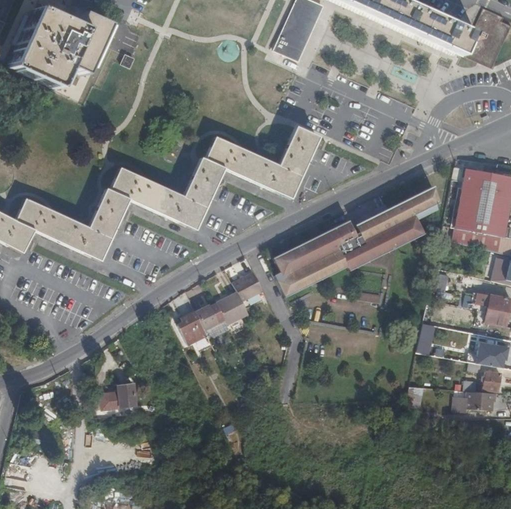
[(0,0),(0,33),(15,0),(0,0)]
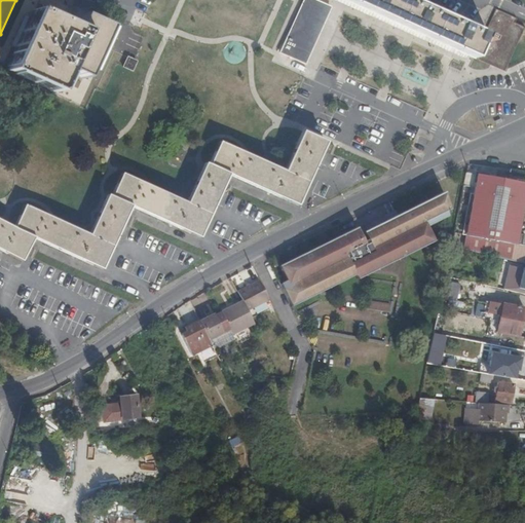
[(152,10),(155,0),(139,0),(138,7),(152,10)]
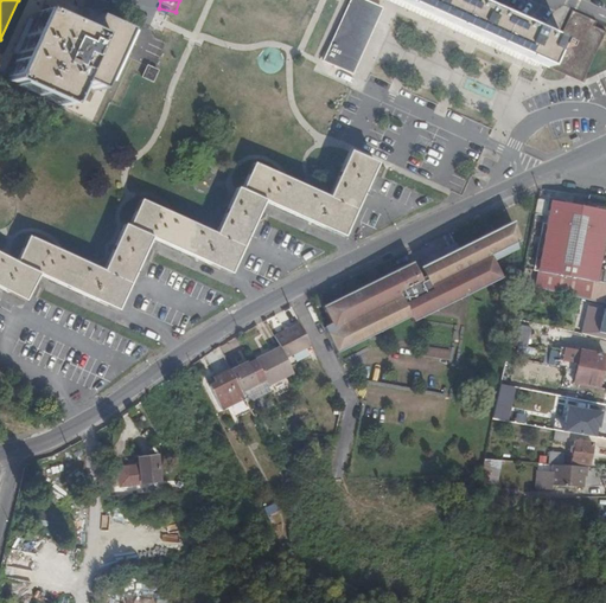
[(383,5),(372,0),(352,0),(326,56),(355,69),(383,5)]
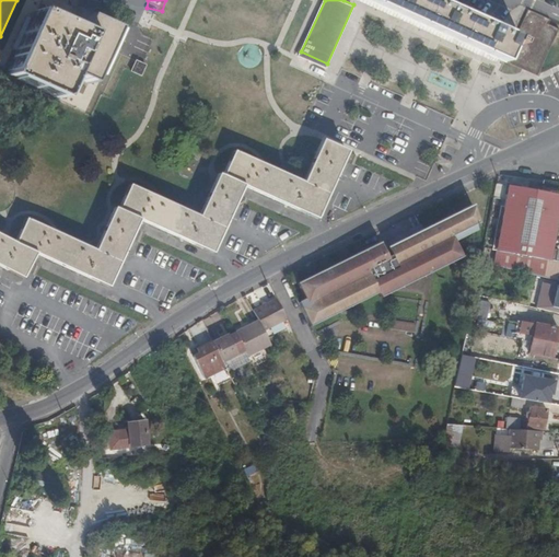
[(551,14),(530,4),(517,31),(447,0),(380,0),(450,31),(539,70),(558,26),(558,23),(549,19),(551,14)]
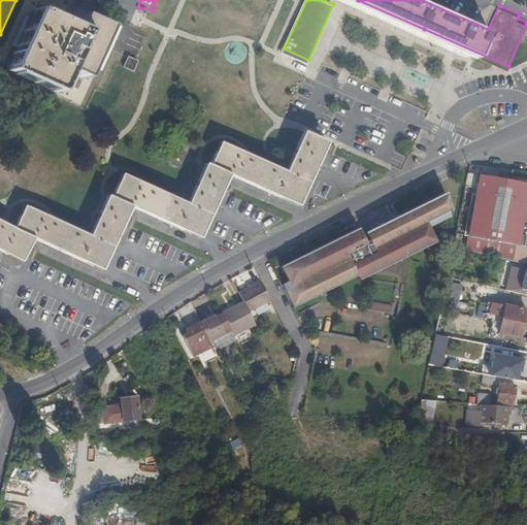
[(36,8),(9,69),(58,91),(68,68),(86,76),(108,26),(83,13),(76,26),(36,8)]
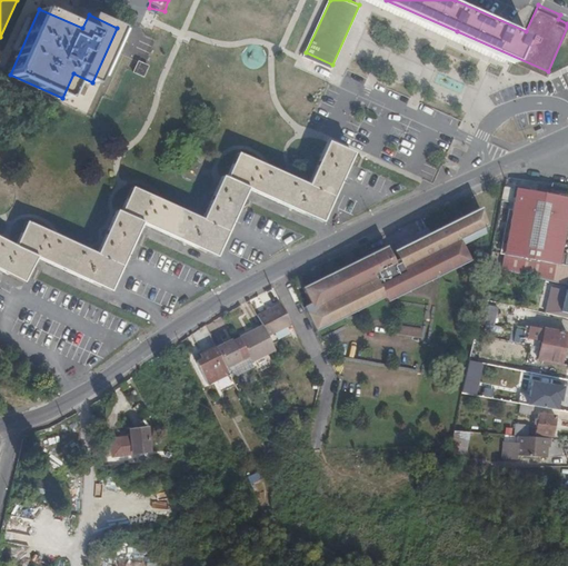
[(149,65),(139,60),(135,70),(145,75),(149,65)]
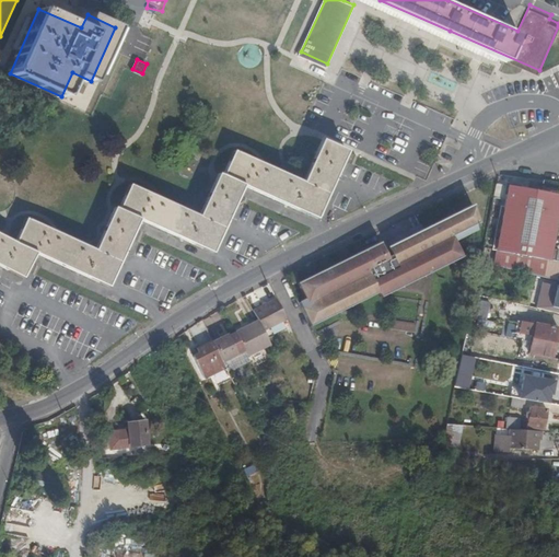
[(349,147),(325,136),(305,178),(236,148),(225,173),(221,171),(211,192),(201,213),(132,183),(121,207),(118,206),(107,229),(99,247),(30,217),(18,241),(0,232),(0,263),(25,276),(38,252),(113,283),(131,240),(142,217),(216,248),(236,204),(246,182),(319,213),(349,147)]
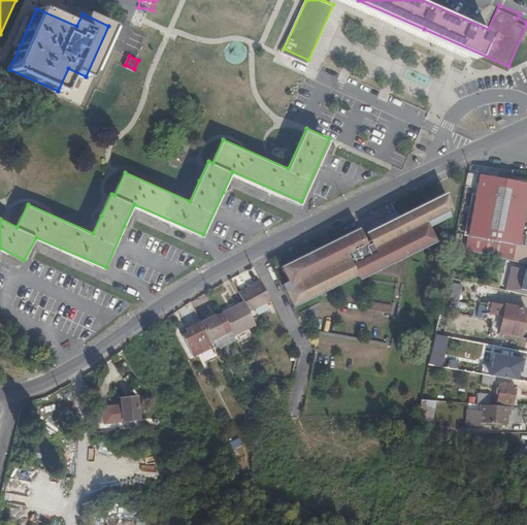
[(526,182),(468,171),(454,243),(526,259),(526,182)]
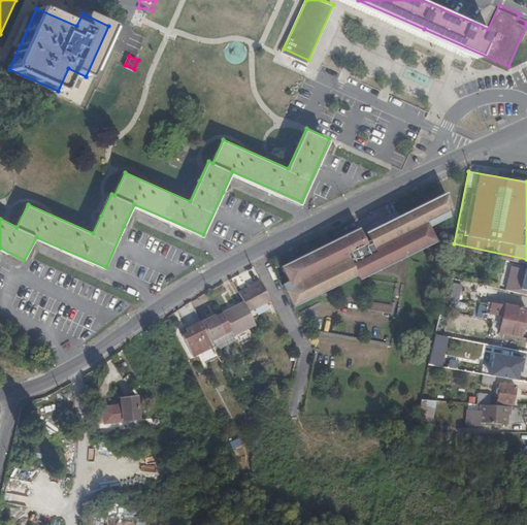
[(452,216),(449,194),(395,220),(396,222),(392,224),(391,221),(367,232),(371,241),(367,242),(360,228),(310,252),(311,254),(308,255),(307,253),(283,264),(290,281),(284,283),(294,305),(359,275),(361,281),(434,247),(427,231),(422,233),(420,230),(448,218),(452,216)]
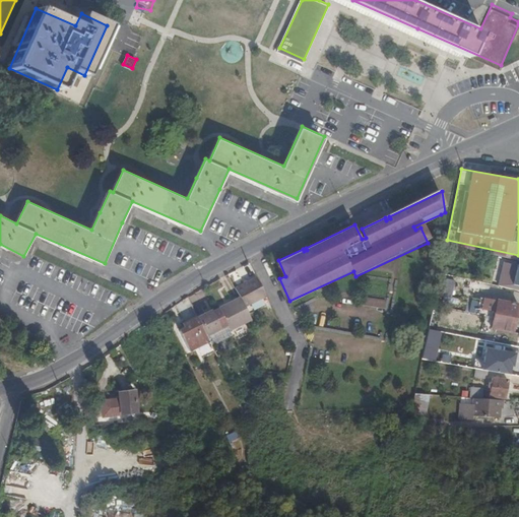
[(441,214),(413,227),(415,230),(420,228),(442,218),(441,214)]
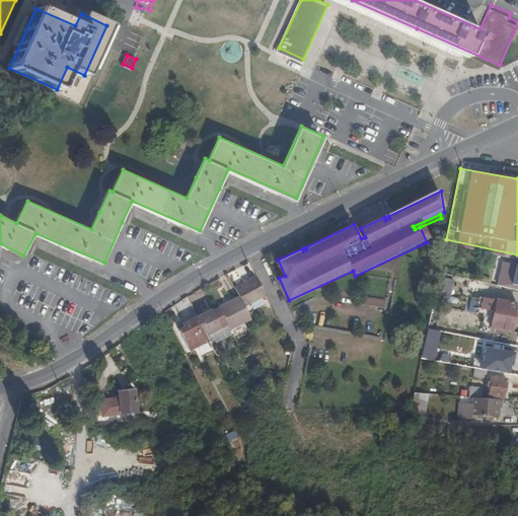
[(511,266),(513,255),(504,253),(502,264),(511,266)]
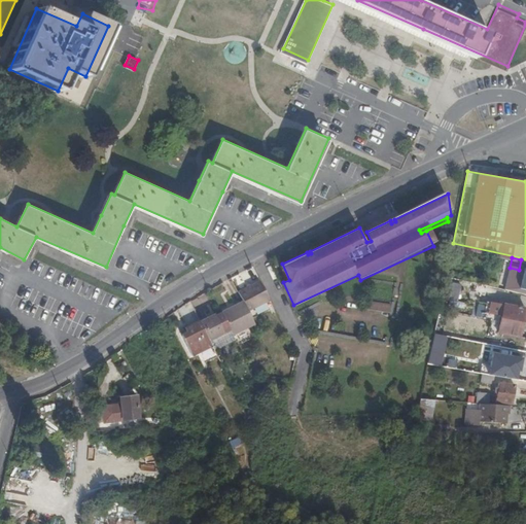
[(261,278),(240,289),(244,299),(250,309),(271,298),(261,278)]
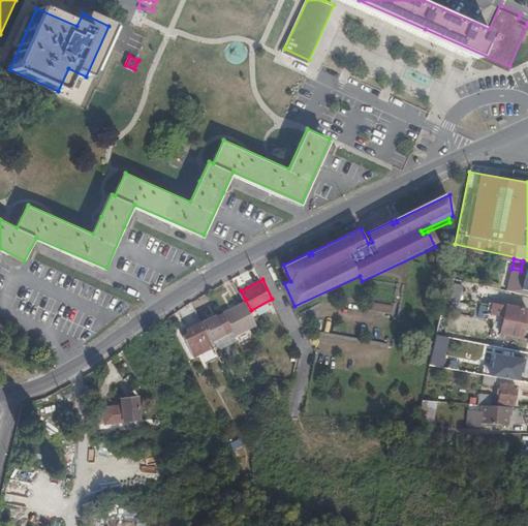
[(461,298),(463,281),(454,280),(452,296),(461,298)]
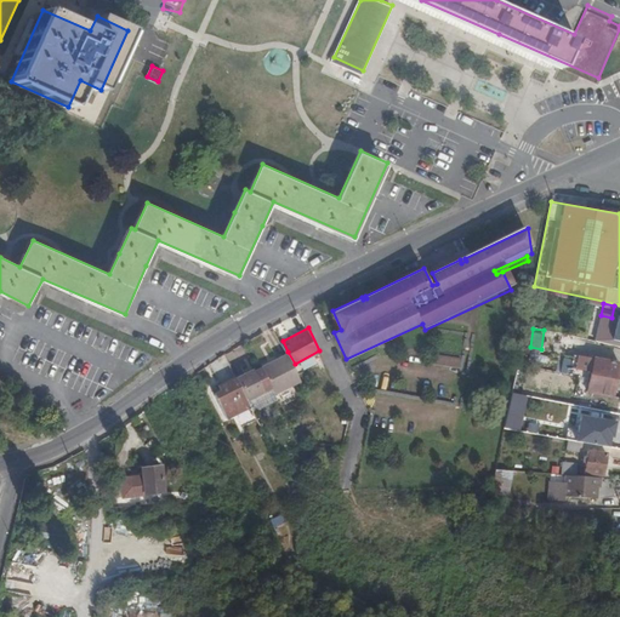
[(459,363),(460,353),(434,350),(433,360),(459,363)]
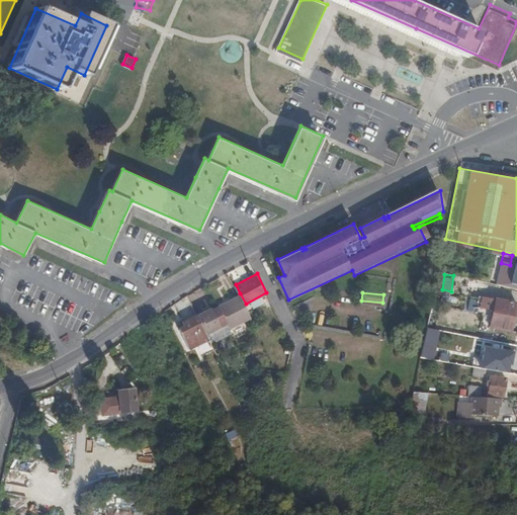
[(240,293),(220,304),(222,307),(229,322),(231,326),(252,316),(246,304),(240,293)]
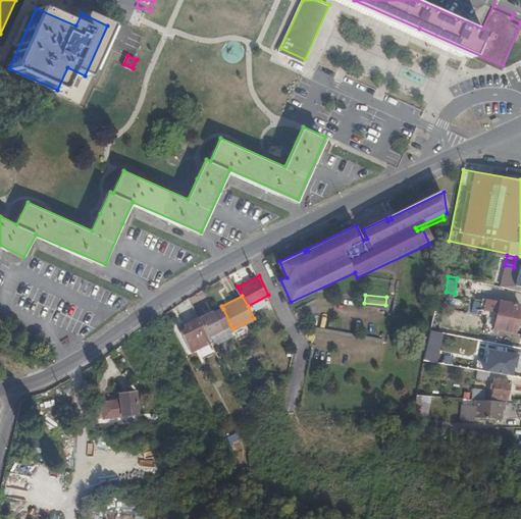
[(497,314),(500,300),(483,297),(480,311),(497,314)]
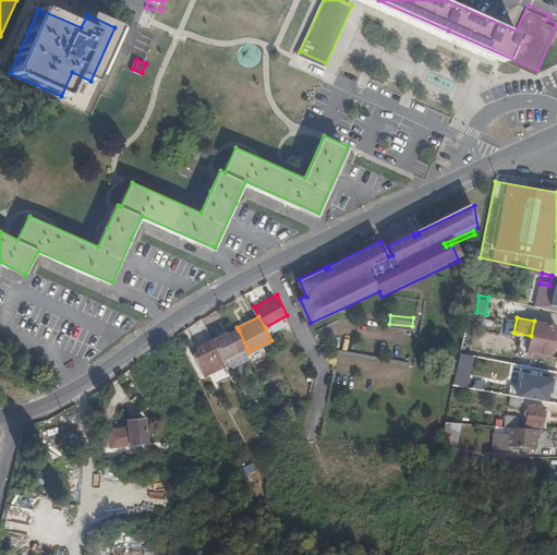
[(534,320),(534,321),(531,336),(529,349),(552,353),(556,330),(556,325),(534,320)]
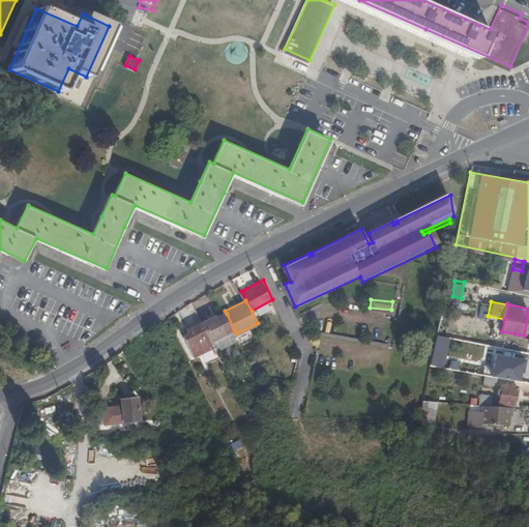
[(234,329),(227,314),(218,318),(226,333),(234,329)]
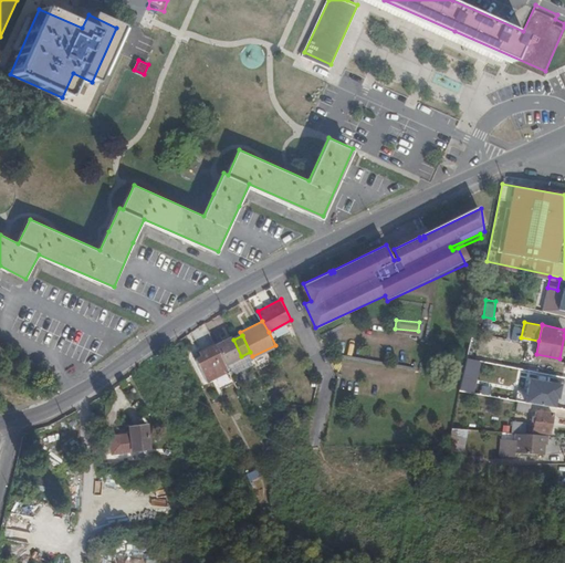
[(241,356),(233,340),(231,336),(216,343),(227,364),(241,356)]
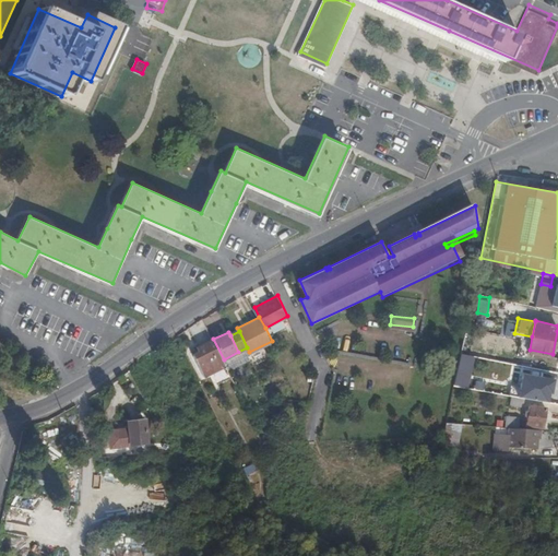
[(213,339),(213,338),(208,341),(215,357),(200,364),(205,376),(226,365),(224,359),(213,339)]
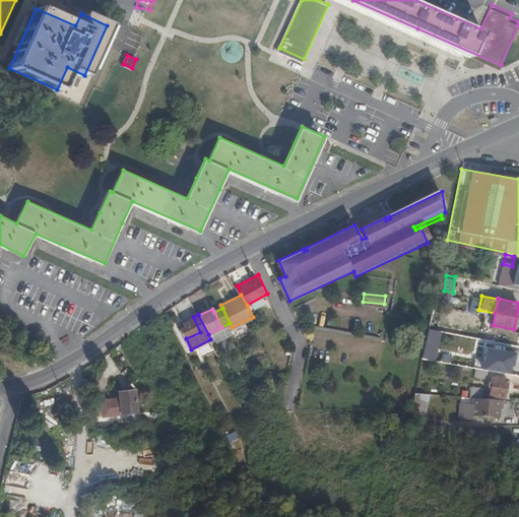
[(200,332),(193,317),(184,321),(187,326),(181,329),(186,338),(200,332)]
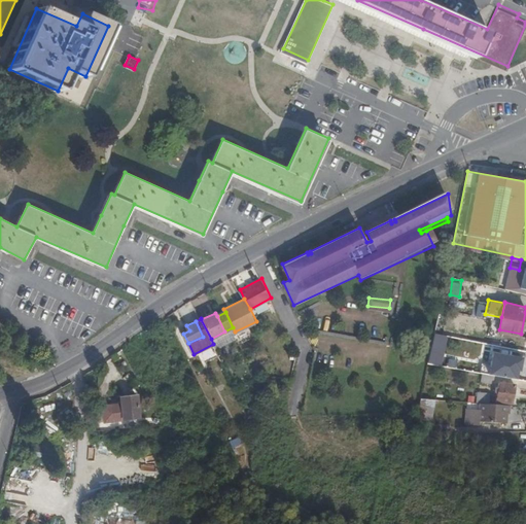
[(436,321),(434,334),(442,335),(445,322),(436,321)]
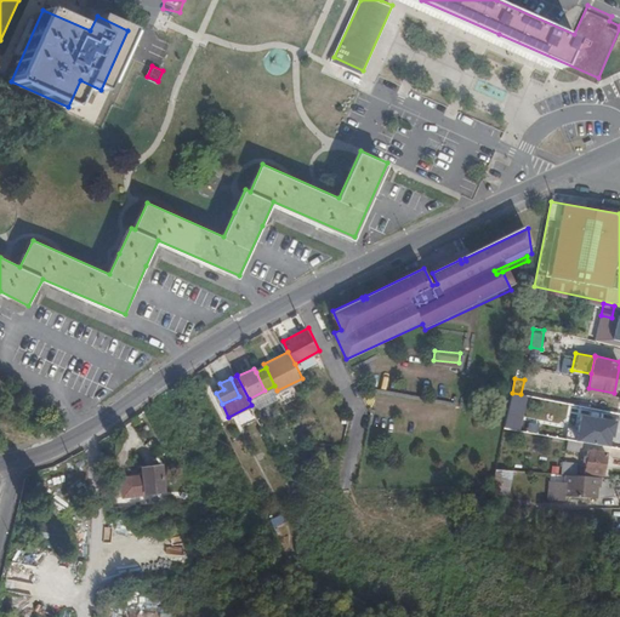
[(512,393),(507,418),(517,420),(522,394),(521,394),(512,393)]
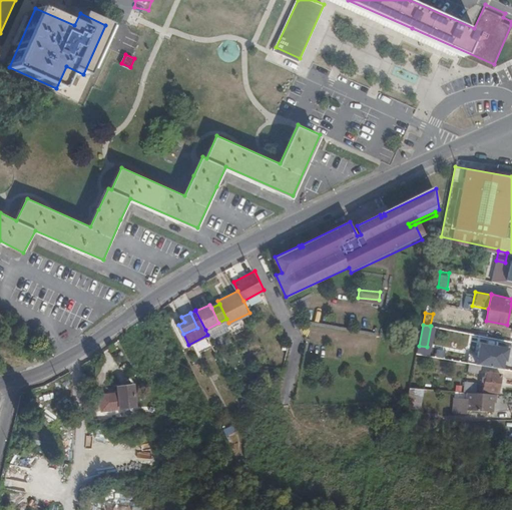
[(476,363),(479,363),(502,367),(505,347),(480,342),(476,363)]
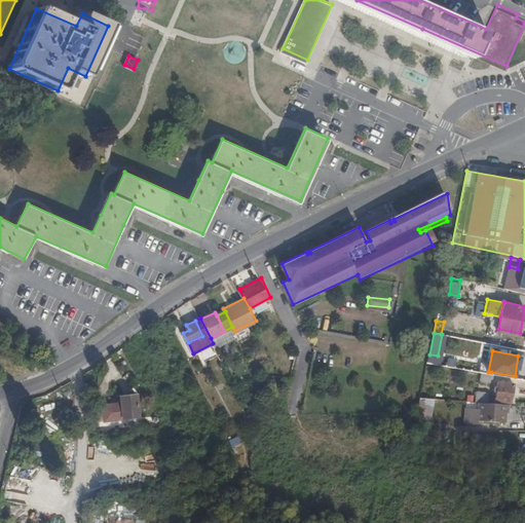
[(488,372),(480,371),(479,378),(490,379),(491,372),(488,372)]
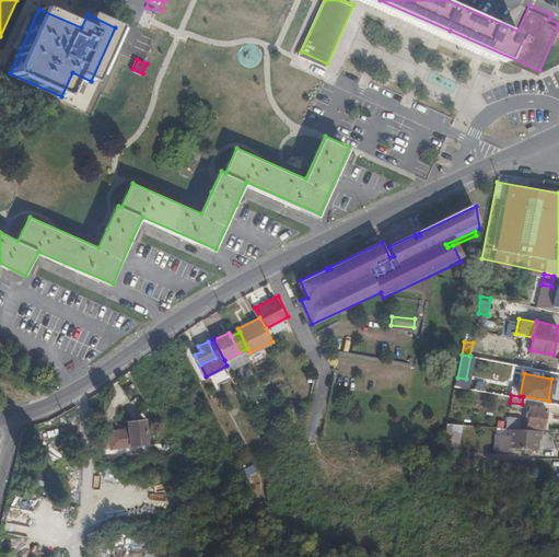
[(544,426),(545,406),(528,405),(528,410),(525,410),(525,416),(527,416),(527,426),(544,426)]
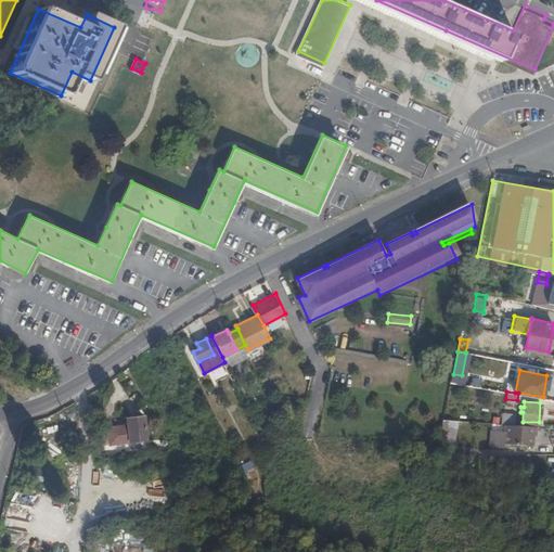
[(112,439),(147,436),(145,413),(128,414),(129,422),(111,424),(112,439)]
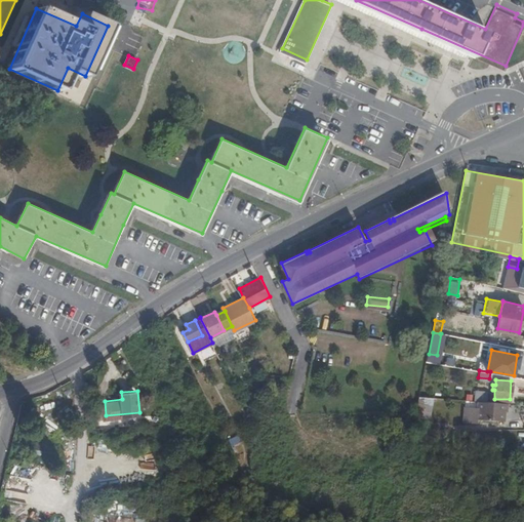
[(507,409),(508,401),(486,400),(477,399),(477,407),(464,407),(464,422),(477,423),(477,418),(500,419),(500,409),(505,409),(507,409)]
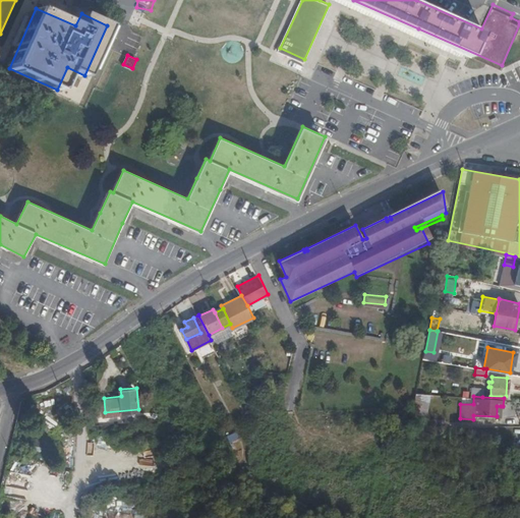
[(415,398),(412,414),(426,417),(429,401),(415,398)]
